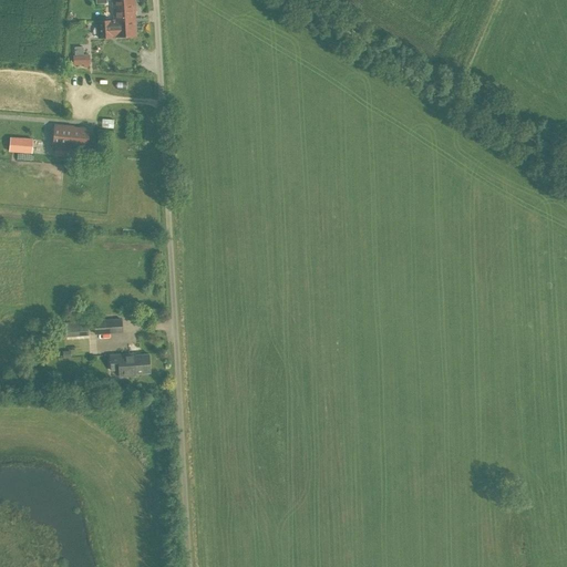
[(114,21),(135,19),(134,4),(134,0),(112,0),(113,6),(114,21)]
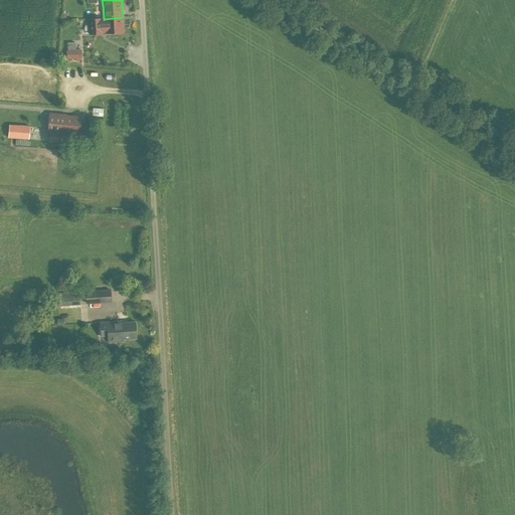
[(90,34),(123,32),(122,18),(123,18),(123,17),(104,19),(89,20),(90,34)]
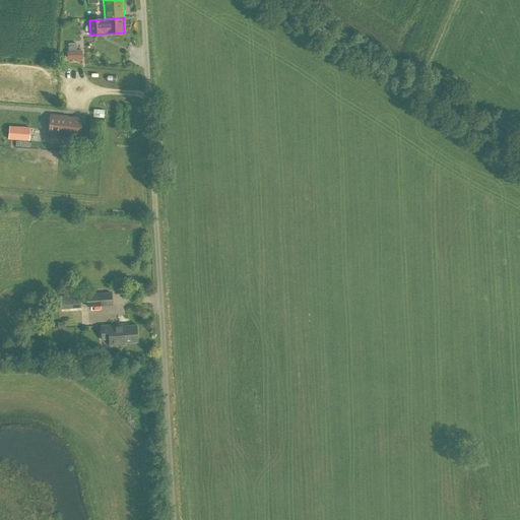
[(48,133),(51,134),(50,141),(65,143),(65,135),(65,134),(80,135),(81,119),(67,117),(50,115),(48,133)]
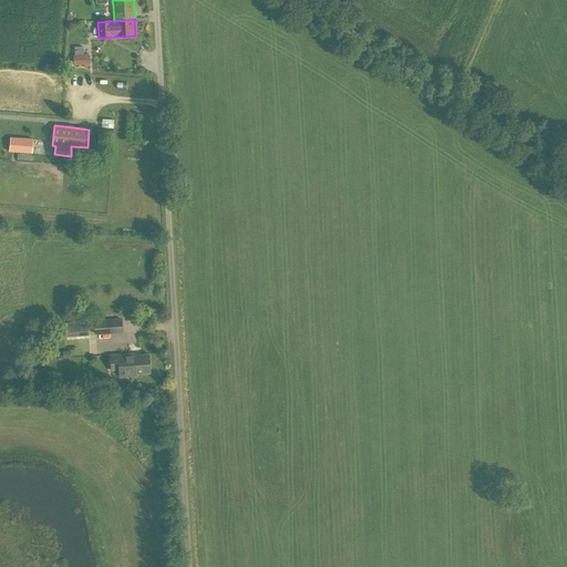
[(10,137),(9,152),(32,154),(33,140),(10,137)]
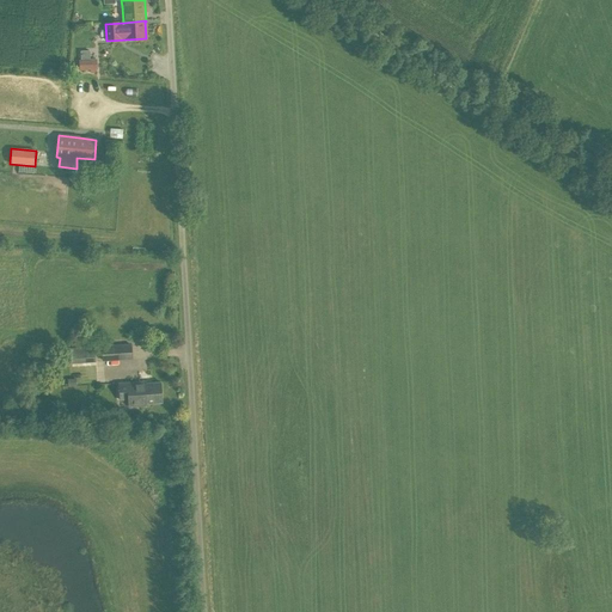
[(133,360),(132,344),(102,347),(102,361),(133,360)]
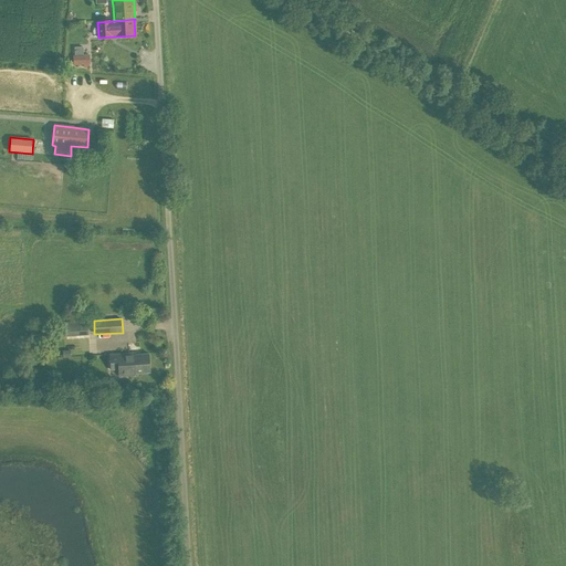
[(135,355),(135,353),(109,354),(111,370),(118,369),(119,376),(136,375),(136,374),(149,373),(148,354),(135,355)]
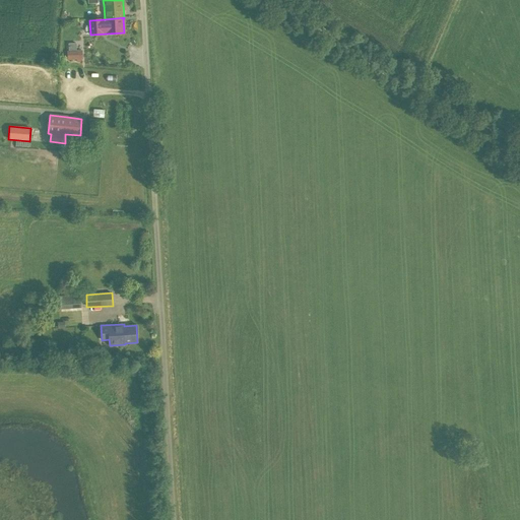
[(86,347),(77,347),(77,359),(86,359),(86,347)]
